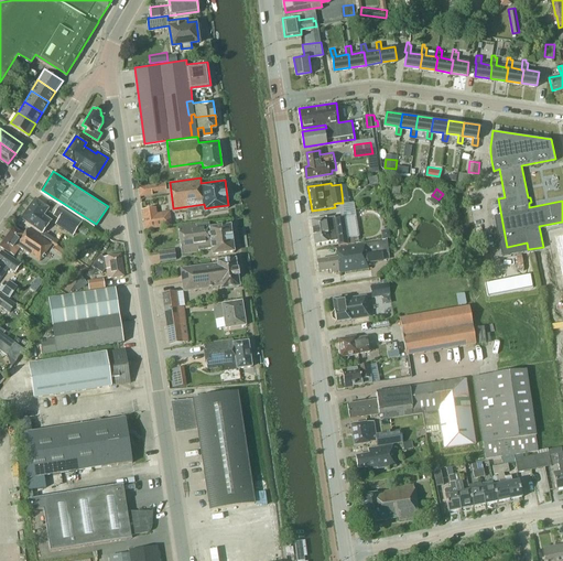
[(49,206),(35,196),(22,215),(43,230),(53,218),(44,212),(49,206)]
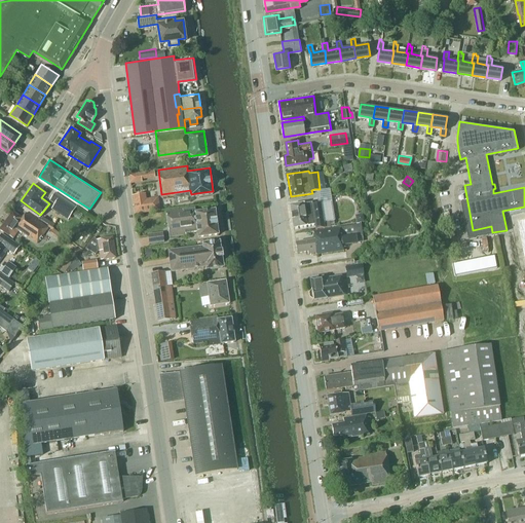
[(55,191),(51,198),(55,201),(52,207),(69,218),(77,206),(70,200),(55,191)]
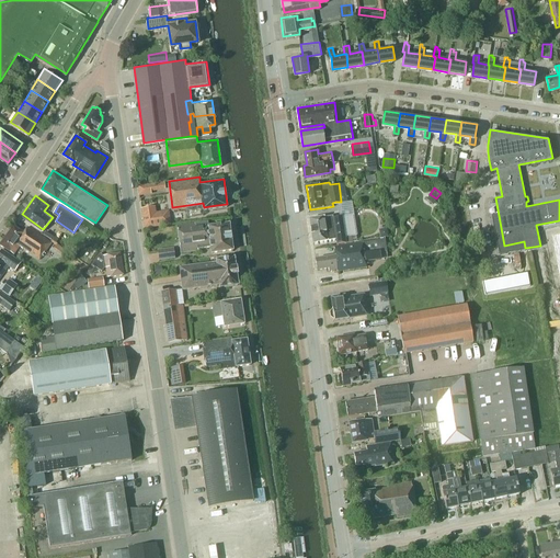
[(334,216),(334,214),(311,217),(315,242),(338,239),(339,242),(347,241),(358,239),(356,232),(346,235),(343,215),(334,216)]
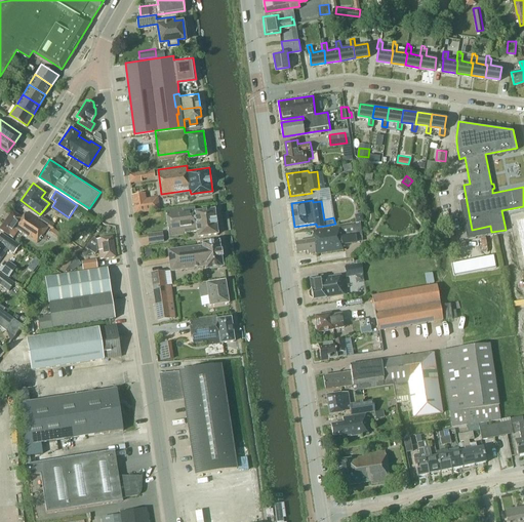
[(196,209),(195,204),(166,208),(169,234),(186,231),(186,230),(198,228),(199,234),(218,232),(215,206),(196,209)]
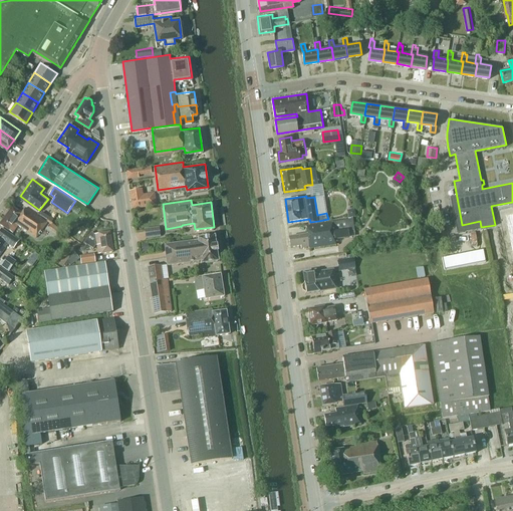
[(22,212),(13,205),(1,222),(13,231),(19,223),(37,236),(47,221),(26,206),(22,212)]
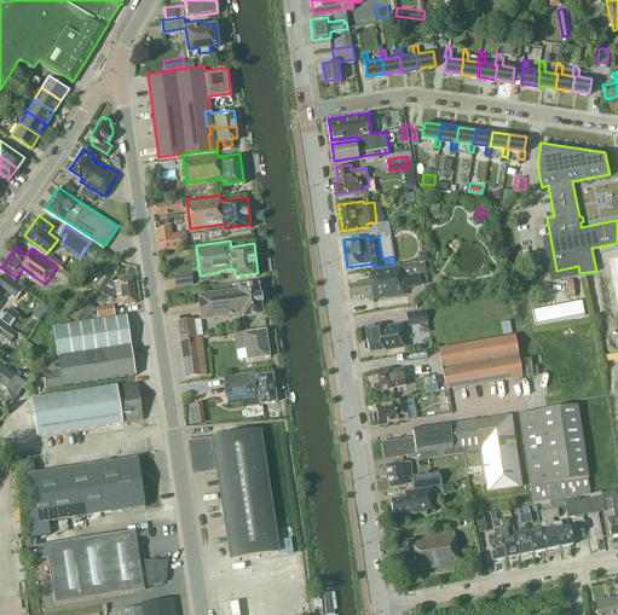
[(63,265),(65,262),(51,253),(48,255),(63,265)]
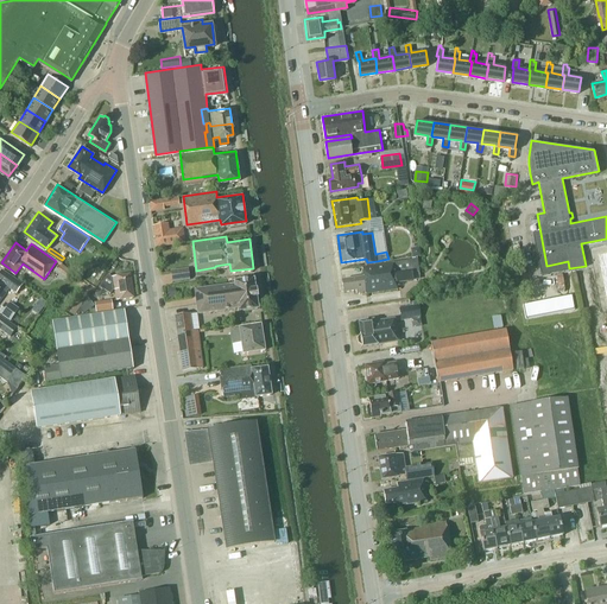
[(421,277),(418,256),(394,261),(364,265),(365,275),(343,279),(346,291),(358,288),(358,292),(367,290),(367,292),(398,287),(397,280),(421,277)]
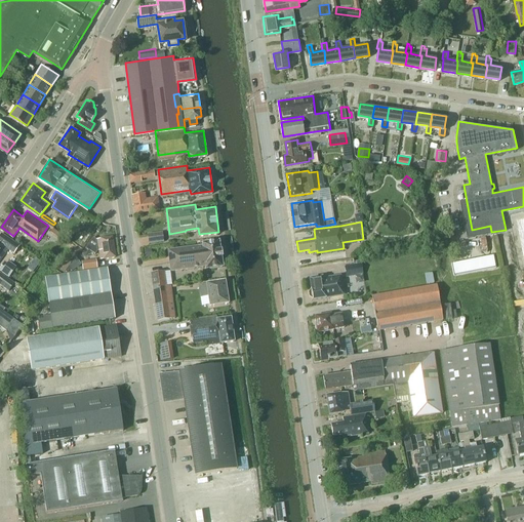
[(164,238),(163,230),(148,232),(149,240),(164,238)]
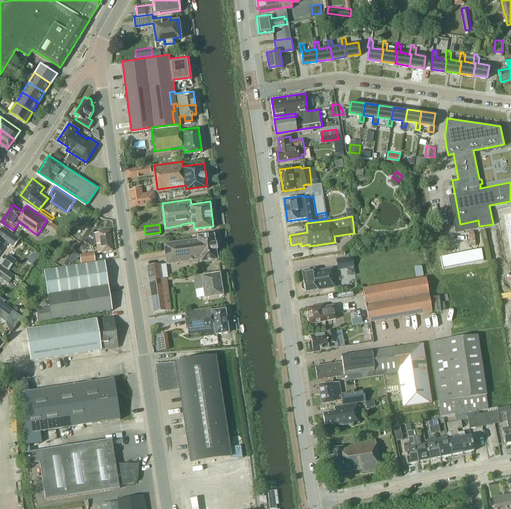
[(19,238),(2,226),(0,228),(0,251),(8,241),(14,245),(17,242),(19,238)]
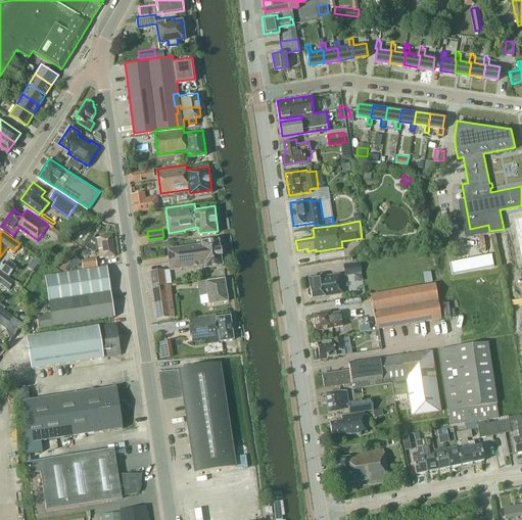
[(97,236),(94,234),(86,244),(96,251),(98,248),(99,248),(100,255),(115,253),(112,234),(97,236)]
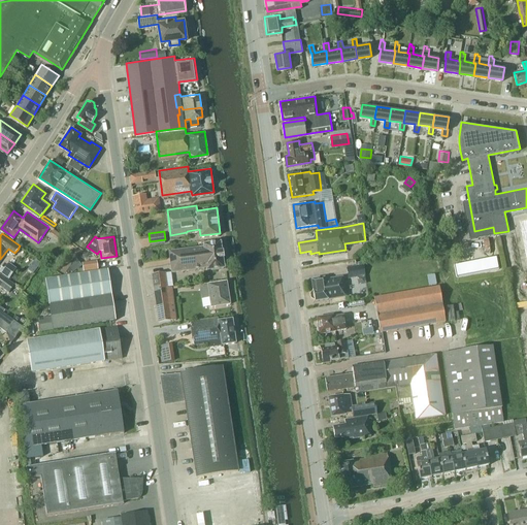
[(200,258),(223,255),(221,240),(204,242),(205,245),(170,251),(171,262),(186,260),(185,256),(199,255),(200,258)]
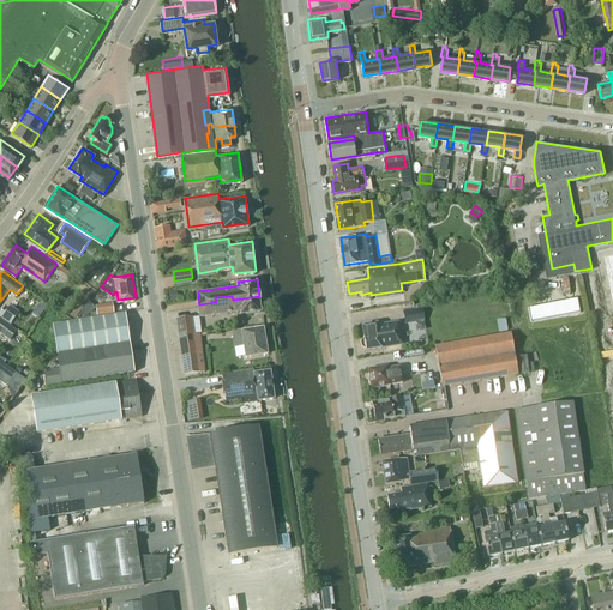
[(569,310),(581,308),(578,294),(566,296),(569,310)]
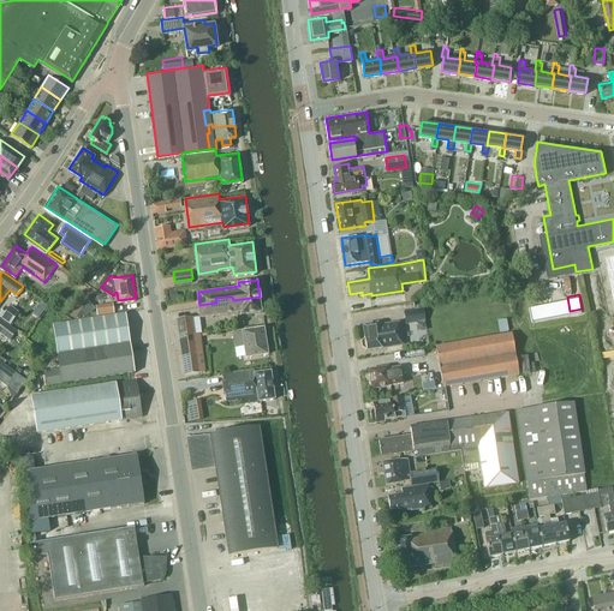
[(216,303),(200,305),(201,315),(242,309),(243,312),(261,310),(260,297),(233,300),(232,297),(215,298),(216,303)]
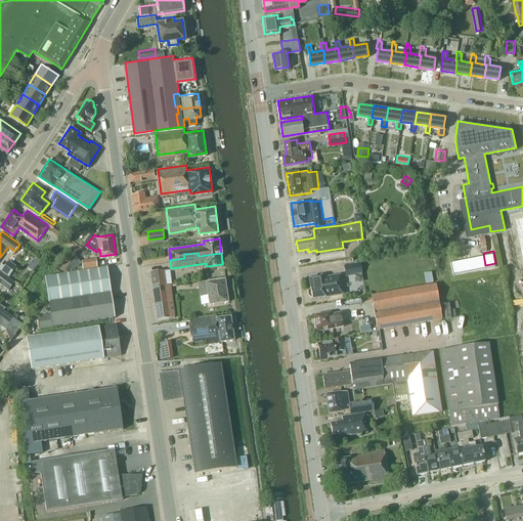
[(98,265),(96,257),(82,259),(83,267),(98,265)]
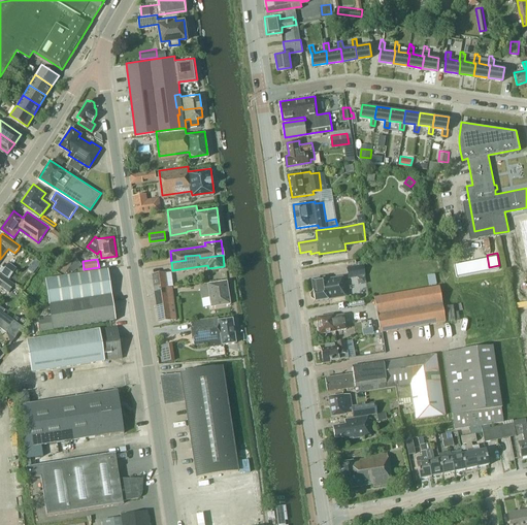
[(0,269),(9,276),(15,269),(5,262),(0,268),(0,269)]
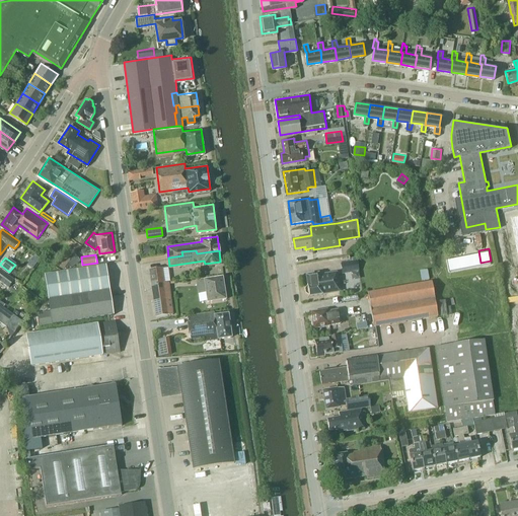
[(360,270),(358,259),(342,261),(344,272),(360,270)]
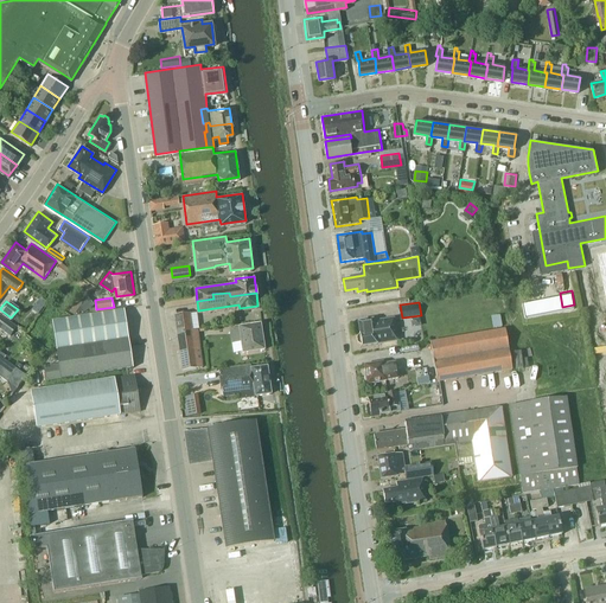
[(53,319),(58,347),(128,337),(125,307),(53,319)]
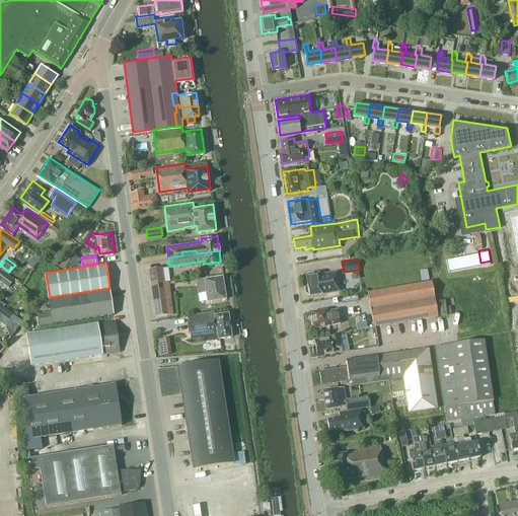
[(150,268),(152,283),(164,281),(162,266),(150,268)]
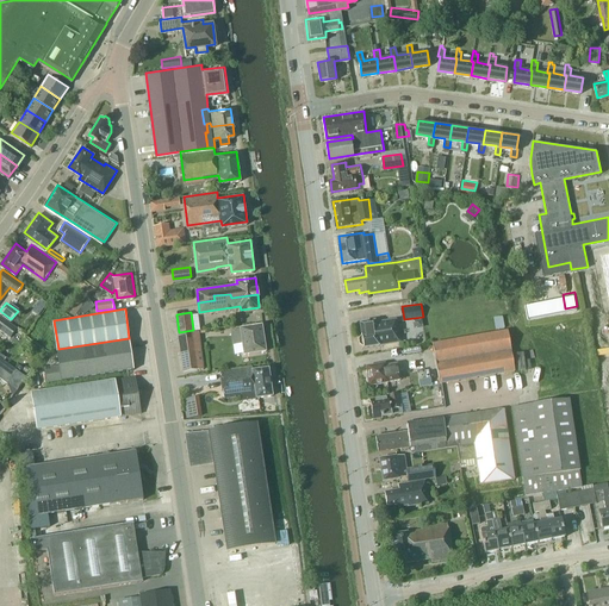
[(18,326),(0,313),(0,328),(11,336),(18,326)]
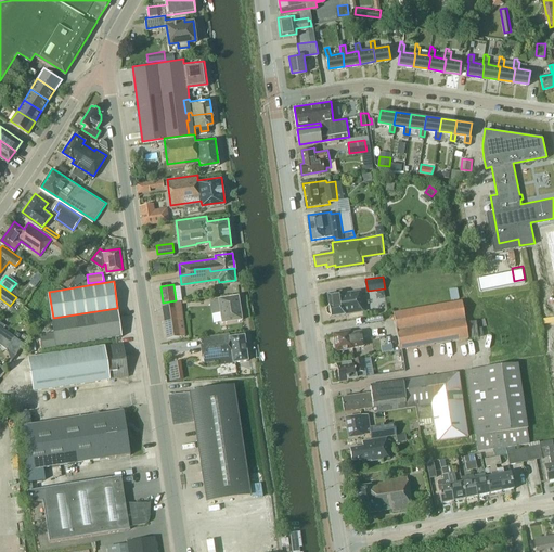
[(343,293),(342,290),(327,293),(330,303),(329,303),(330,304),(326,307),(327,312),(331,313),(331,315),(363,309),(360,291),(343,293)]
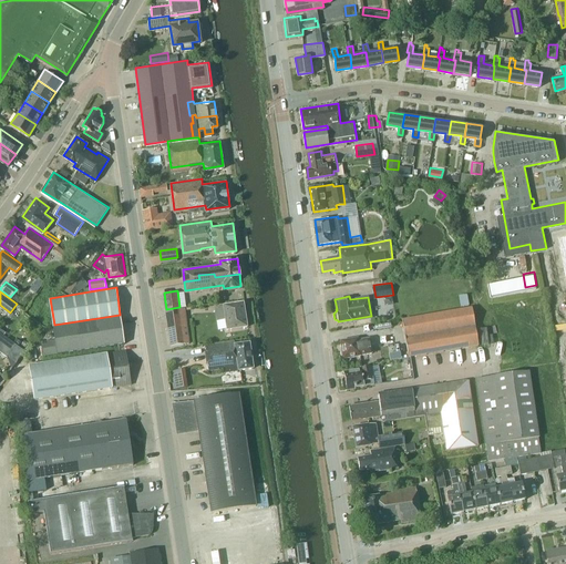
[(247,325),(244,301),(224,305),(217,305),(218,317),(225,316),(227,328),(247,325)]
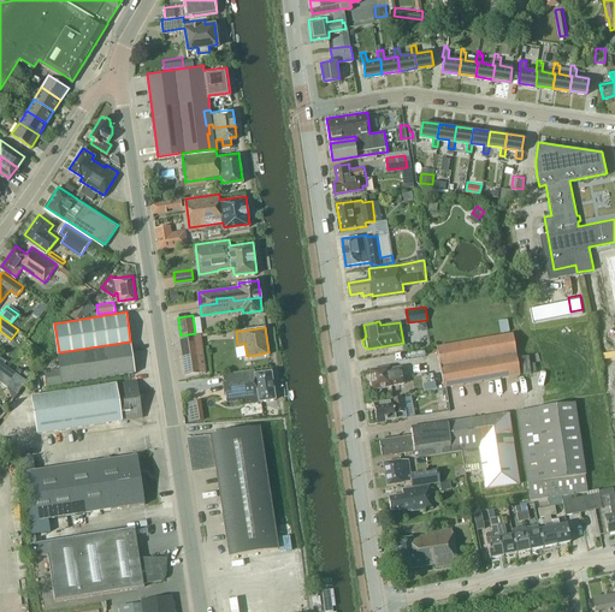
[(520,372),(513,332),(437,345),(444,385),(520,372)]
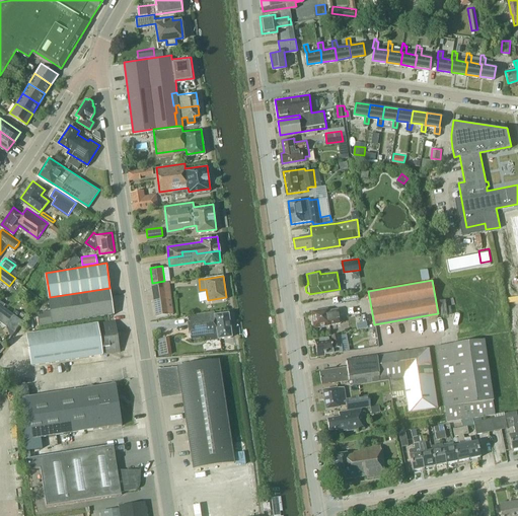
[(169,281),(164,281),(152,283),(156,314),(173,312),(169,281)]
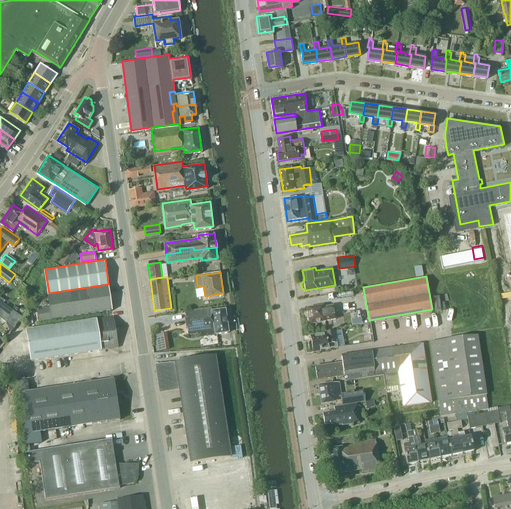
[(108,284),(49,293),(51,306),(39,308),(41,319),(112,308),(108,284)]
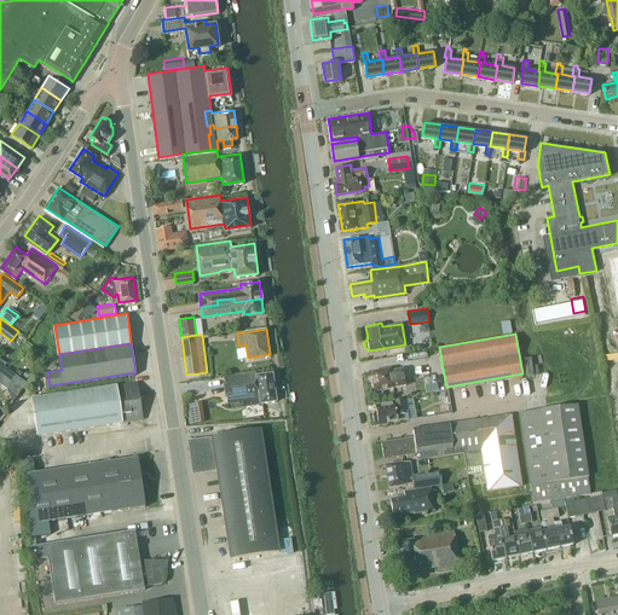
[(0,360),(0,381),(9,387),(18,373),(0,360)]
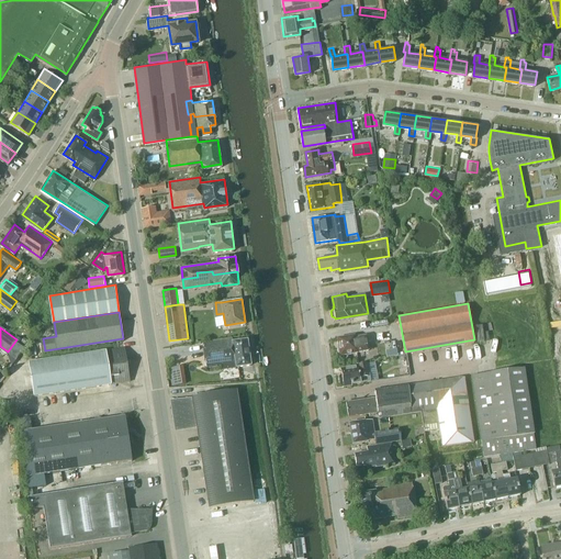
[(356,335),(356,333),(338,336),(339,346),(338,347),(339,350),(340,351),(340,354),(358,350),(358,348),(369,347),(367,334),(356,335)]
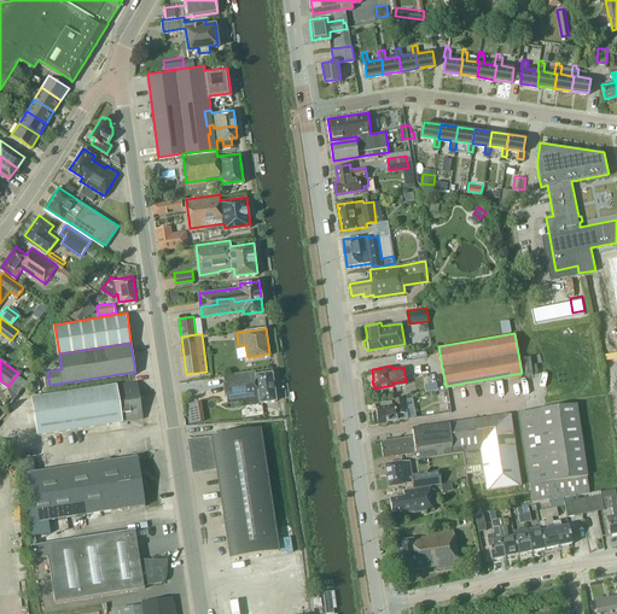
[(256,375),(255,372),(223,376),(227,402),(245,399),(244,397),(258,395),(260,402),(277,399),(272,372),(256,375)]
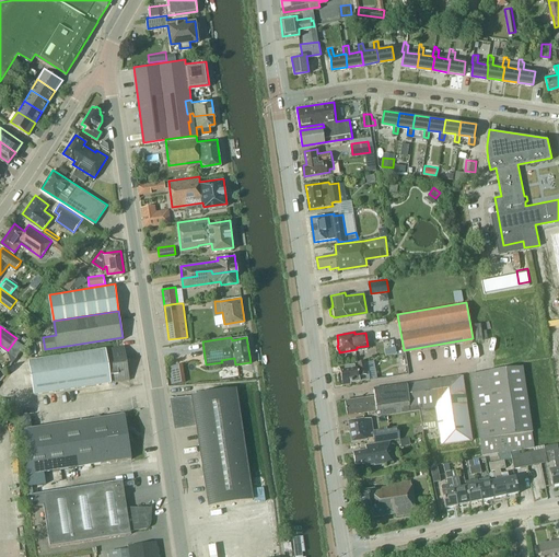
[(125,345),(105,347),(30,359),(35,392),(129,379),(128,366),(129,366),(130,357),(126,357),(125,345)]
